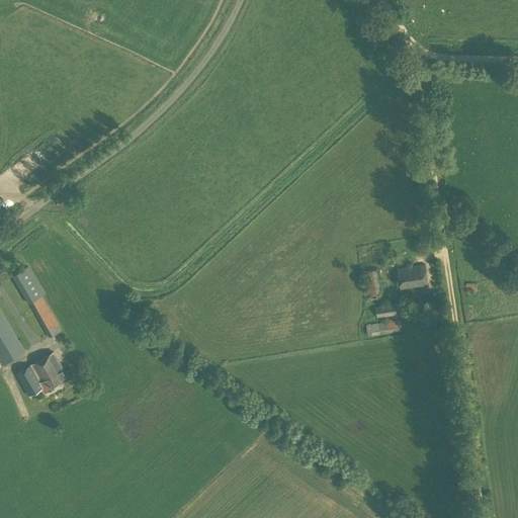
[(400,289),(428,285),(425,264),(397,268),(400,289)]
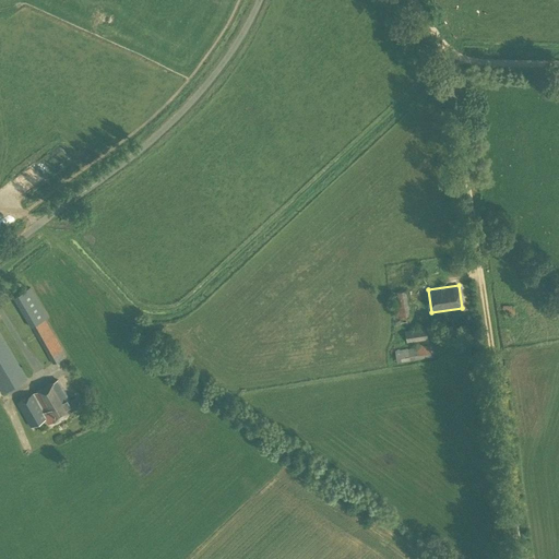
[(31,288),(13,298),(31,328),(31,326),(52,364),(60,359),(66,368),(71,365),(45,319),(47,318),(31,288)]
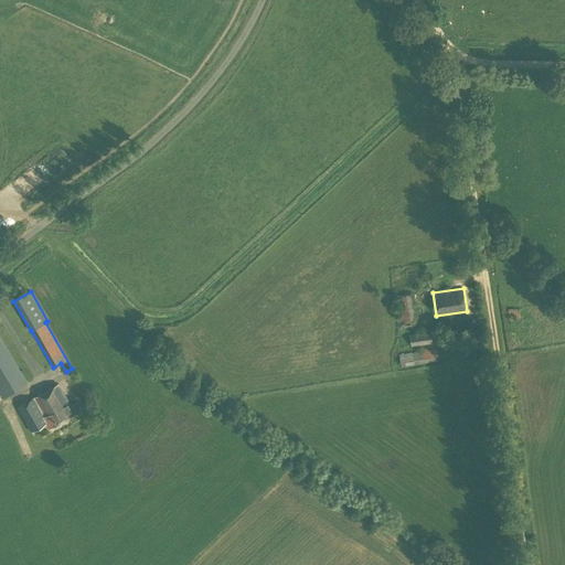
[(398,320),(414,319),(411,294),(395,295),(398,320)]
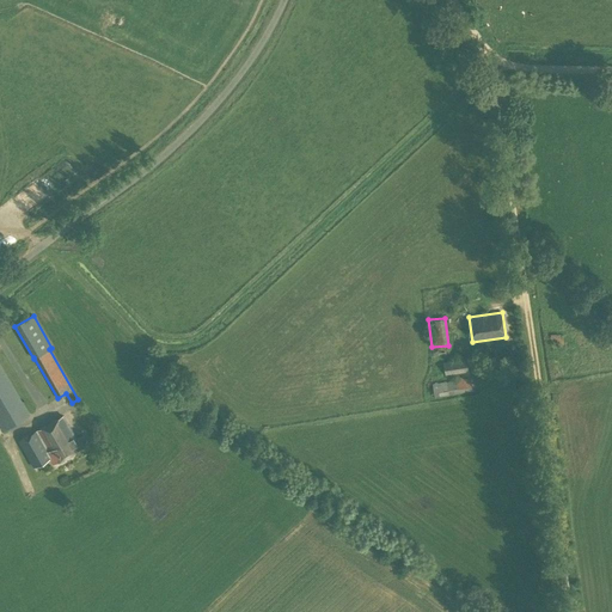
[(445,375),(469,372),(467,359),(444,362),(445,375)]
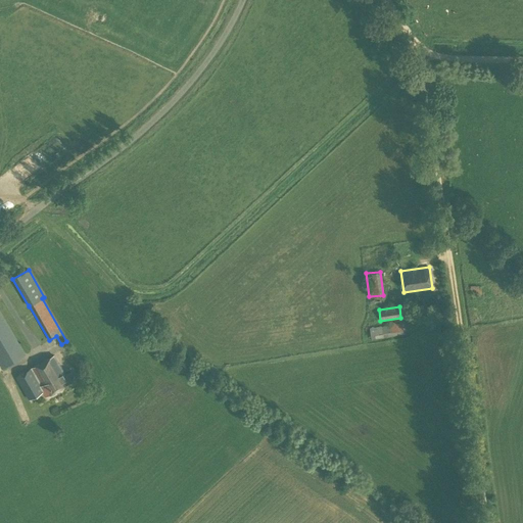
[(438,323),(445,322),(443,311),(436,312),(438,323)]
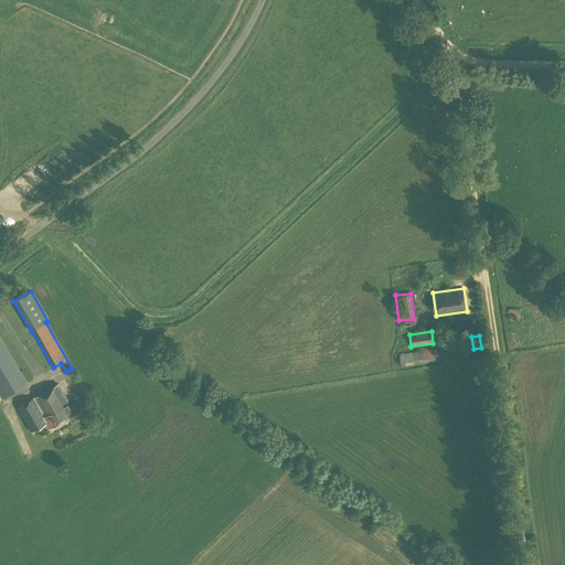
[(0,393),(2,398),(28,383),(0,337),(0,393)]
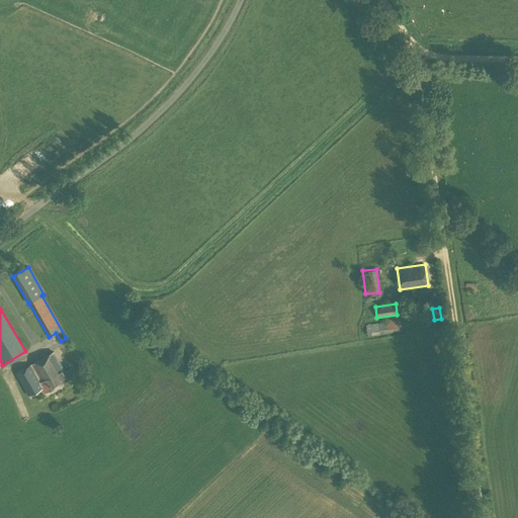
[(368,336),(400,331),(398,318),(379,321),(380,323),(366,325),(368,336)]
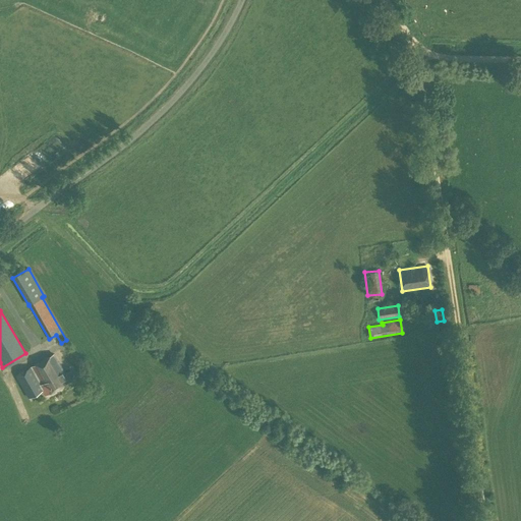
[(65,373),(54,354),(17,374),(30,397),(41,391),(43,391),(45,395),(75,379),(71,370),(65,373)]
